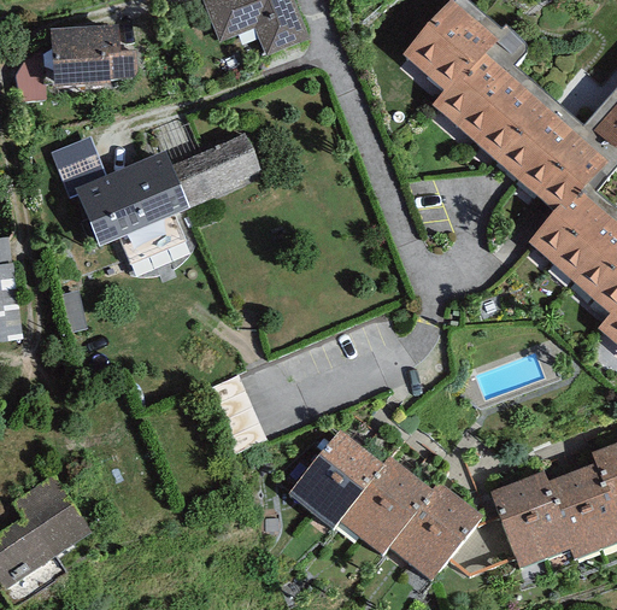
[(203,0),(218,39),(253,24),(265,53),(307,37),(292,0),(203,0)]
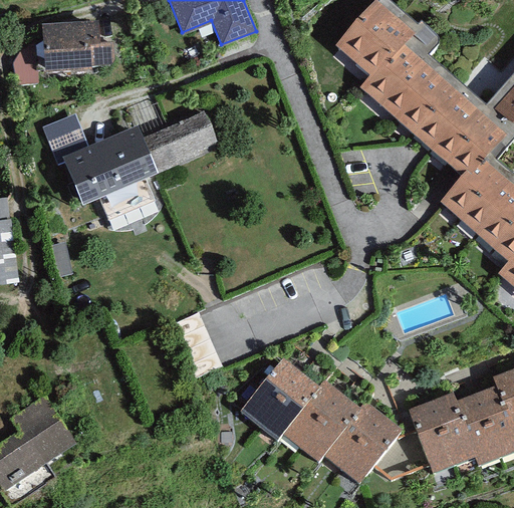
[(375,0),(335,45),(367,75),(357,86),(461,182),(490,151),(495,156),(513,135),(513,133),(485,105),(427,54),(442,38),(421,20),(417,24),(390,0),(379,0),(378,1),(377,0),(375,0)]
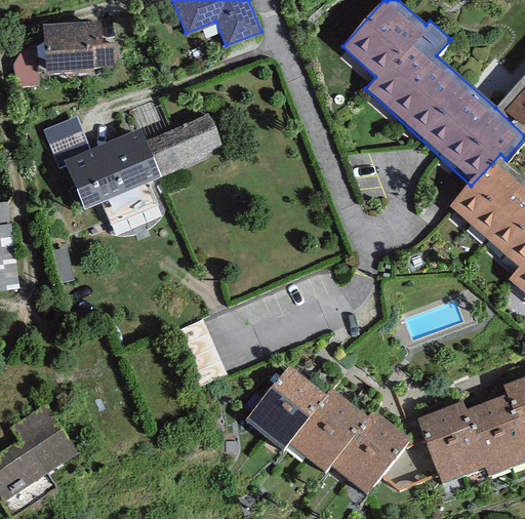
[(93,64),(116,62),(114,39),(102,40),(99,21),(42,25),(43,39),(37,40),(31,42),(23,47),(17,54),(13,61),(11,68),(10,79),(11,87),(37,85),(37,69),(45,69),(45,75),(94,72),(93,64)]
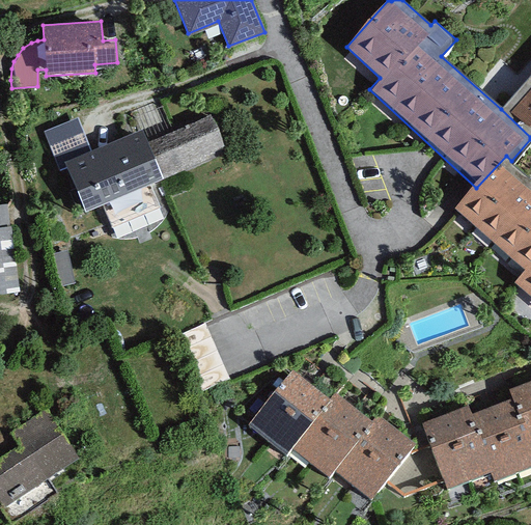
[(160,61),(146,65),(150,80),(164,76),(160,61)]
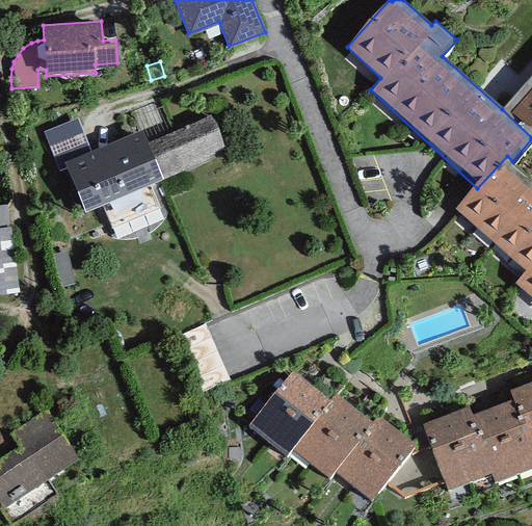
[(531,74),(502,109),(531,137),(531,74)]
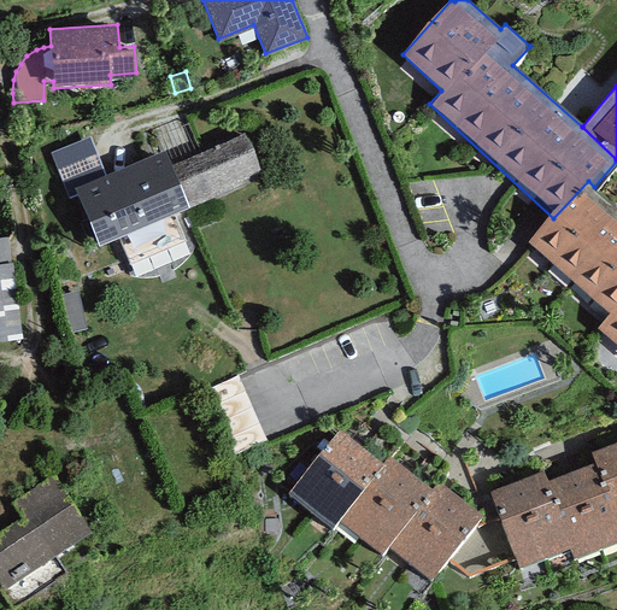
[(64,169),(103,159),(97,133),(58,142),(64,169)]
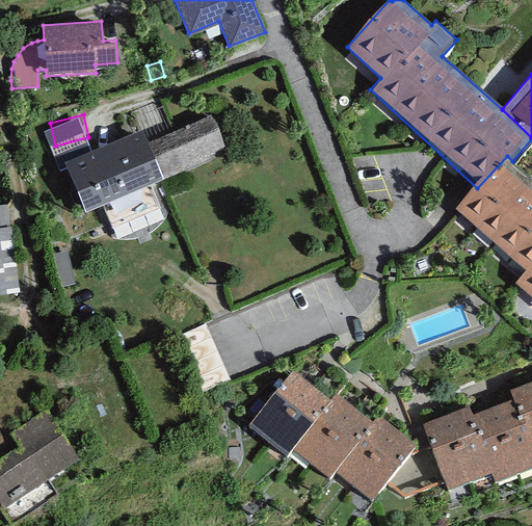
[(209,115),(148,142),(162,176),(209,155),(208,151),(222,145),(209,115)]
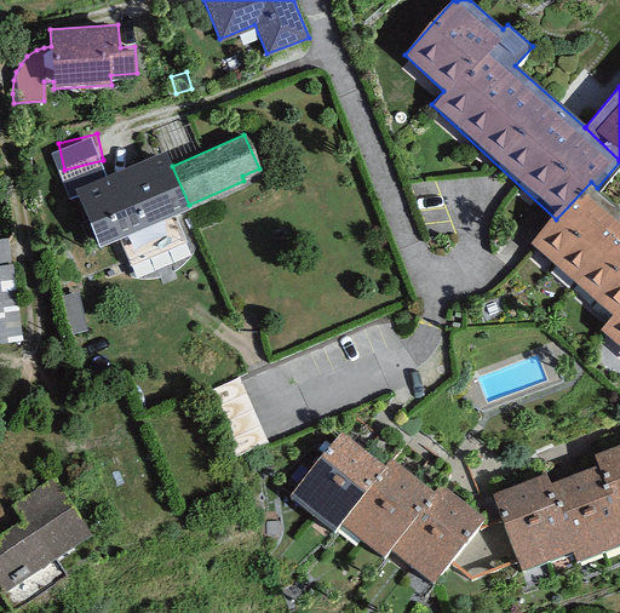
[(172,166),(165,149),(74,189),(99,248),(191,208),(189,205),(172,166)]
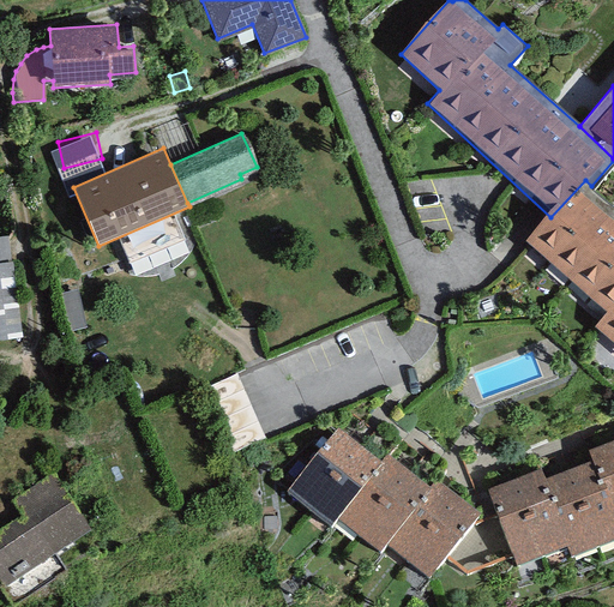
[(551,217),(527,240),(607,312),(594,325),(613,342),(613,206),(591,186),(585,180),(551,217)]
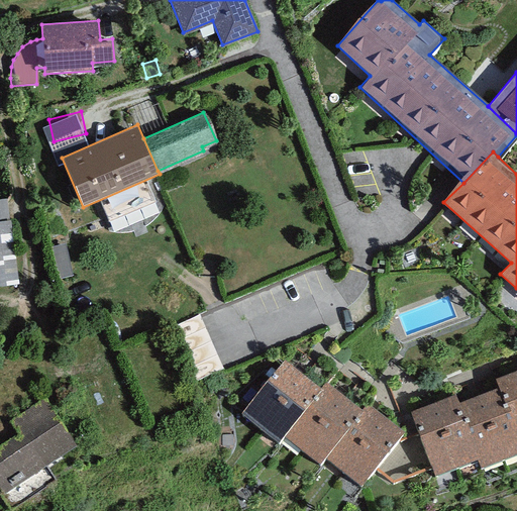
[(0,281),(16,279),(6,197),(0,197),(0,281)]
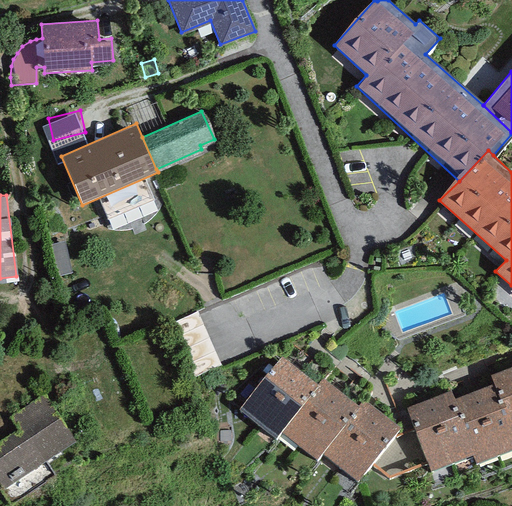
[(71,269),(64,238),(47,242),(54,273),(71,269)]
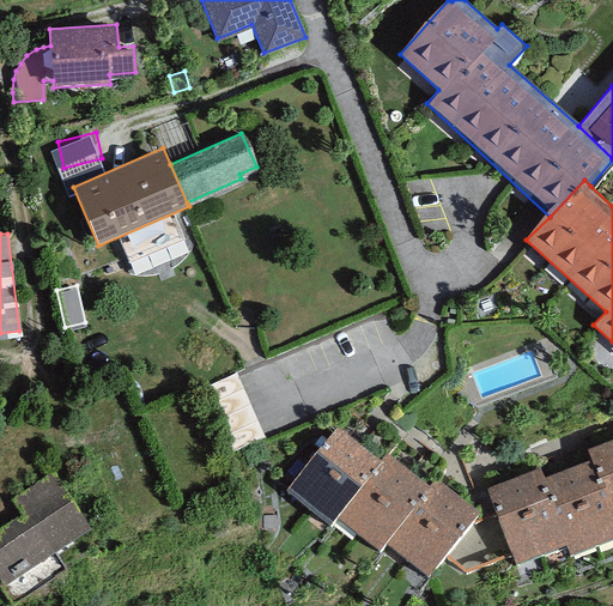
[(265,432),(236,368),(206,381),(234,446),(265,432)]
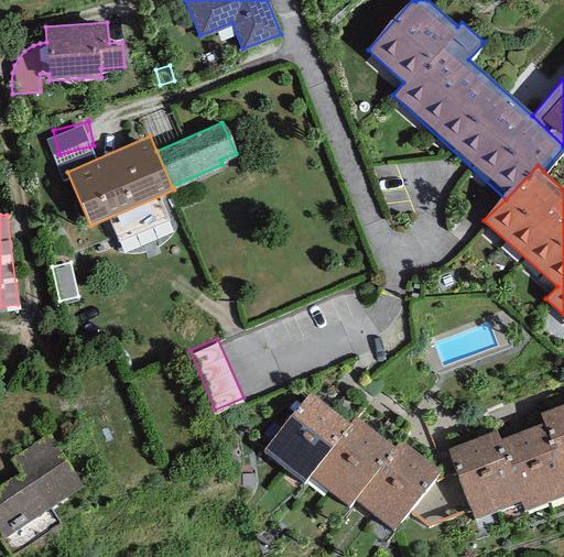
[(350,425),(349,423),(311,392),(263,449),(304,483),(310,477),(350,425)]
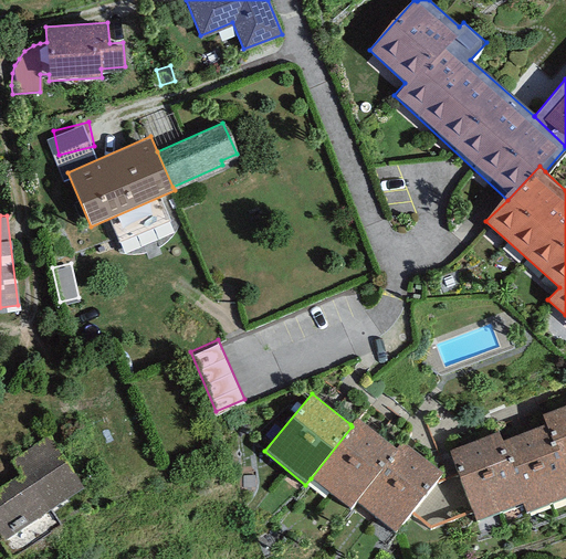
[(565,398),(542,408),(546,419),(552,435),(555,434),(565,464),(565,398)]
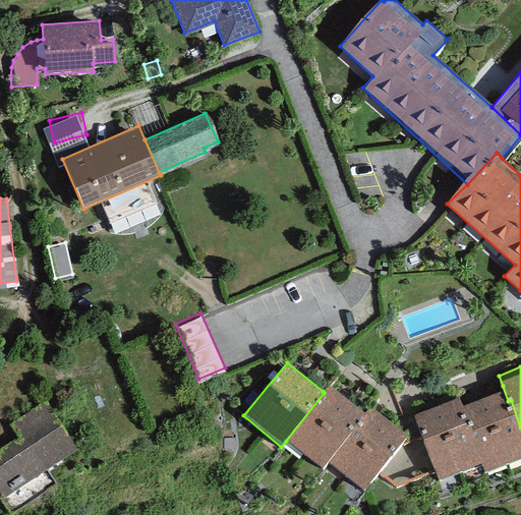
[(324,393),(286,441),(322,468),(329,461),(363,413),(329,385),(323,391),(324,393)]
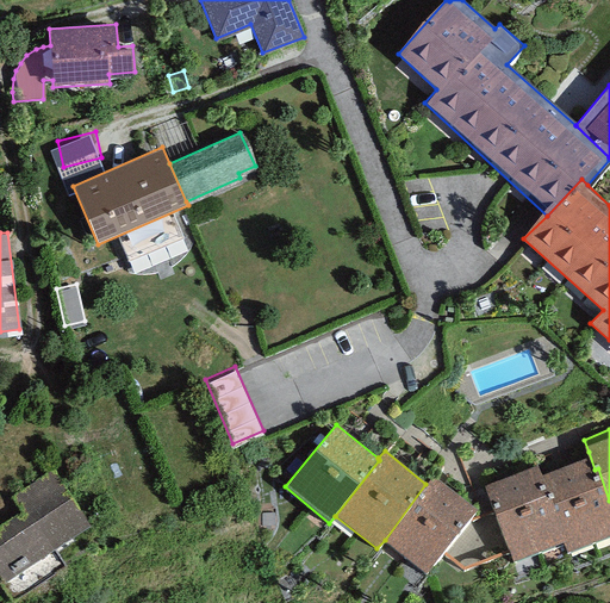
[(589,452),(542,468),(568,535),(564,538),(567,547),(609,529),(609,501),(598,468),(595,470),(589,452)]
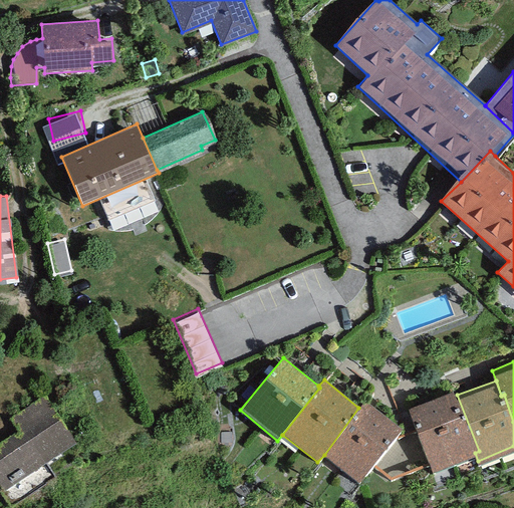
[(453,387),(408,404),(434,468),(475,453),(479,451),(457,395),(453,387)]
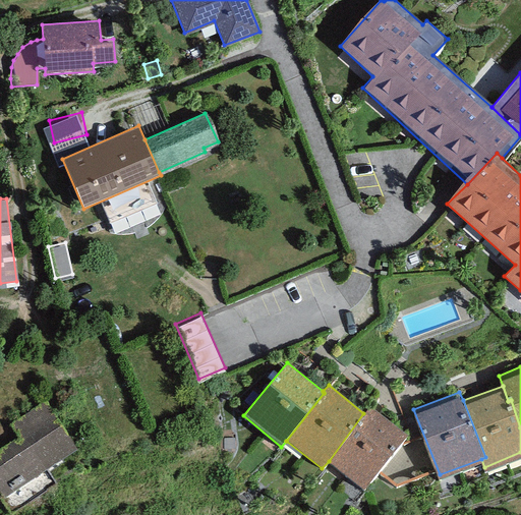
[(0,447),(0,490),(3,495),(77,450),(46,399),(9,421),(18,436),(0,447)]
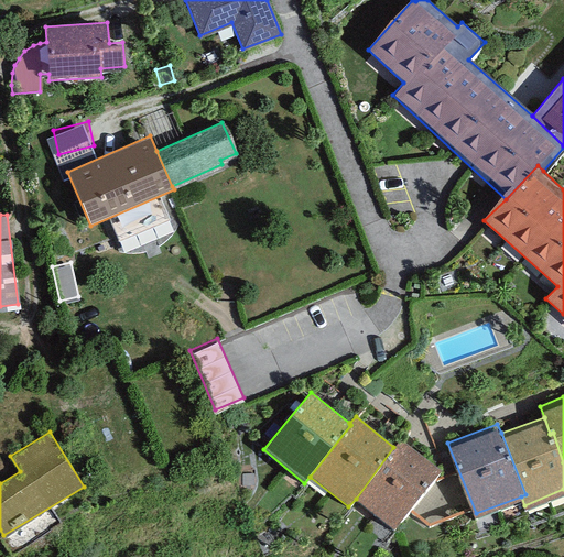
[(393,447),(356,499),(393,530),(441,473),(400,439),(393,447)]
